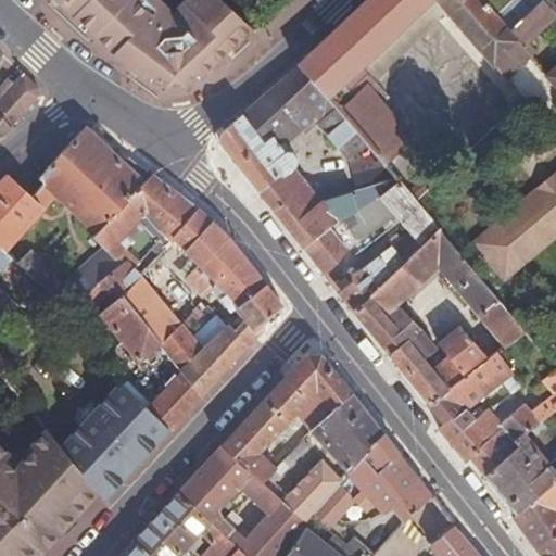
[(54,0),(122,64),(148,80),(152,78),(167,86),(182,86),(194,75),(199,79),(250,30),(219,0),(188,0),(172,16),(153,0),(54,0)]
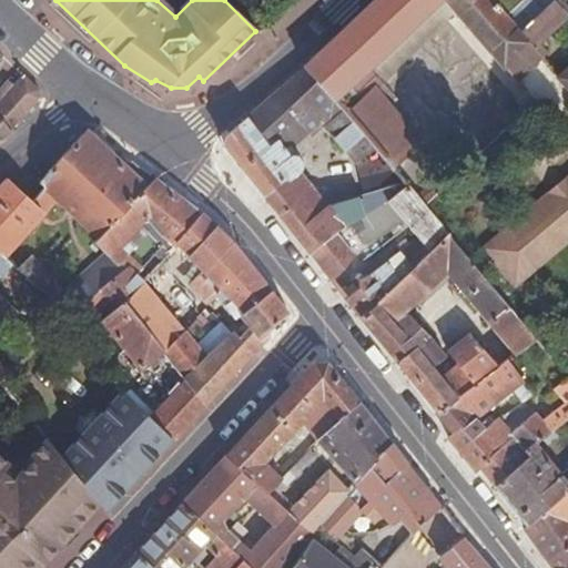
[(336,102),(439,0),(377,0),(307,68),(336,102)]
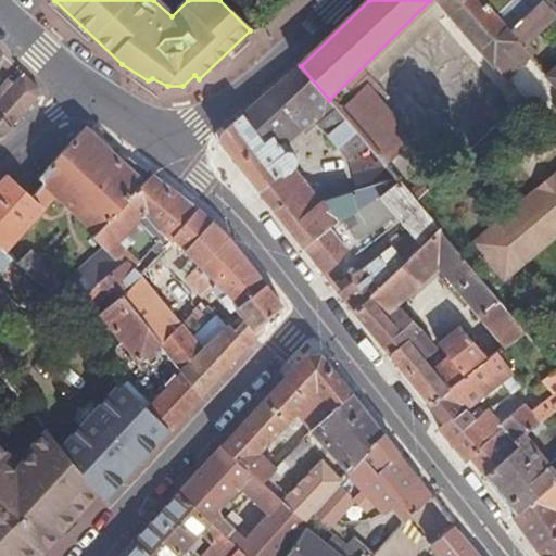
[(340,113),(366,88),(444,11),(434,0),(430,0),(329,100),(340,113)]
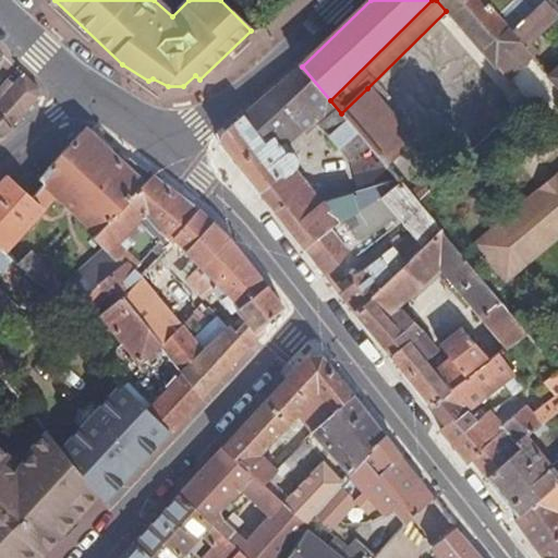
[(436,0),(446,11),(507,80),(530,57),(536,51),(530,44),(557,16),(557,10),(548,0),(436,0)]
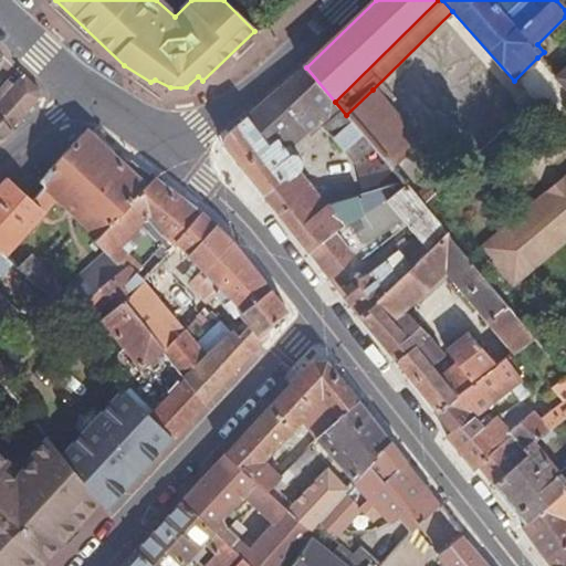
[(565,66),(555,77),(565,90),(565,66)]
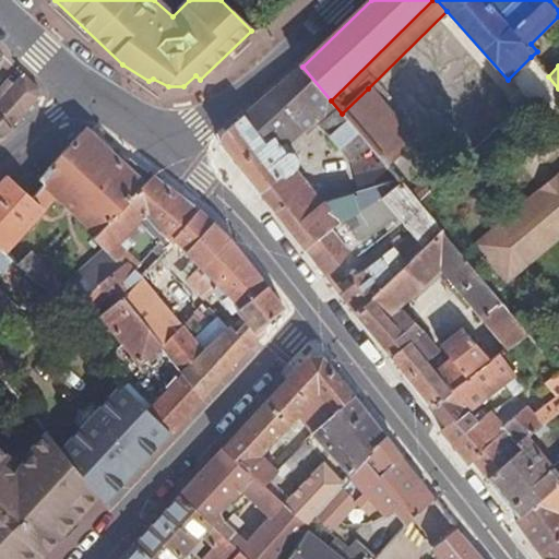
[(359,173),(378,157),(342,114),(331,100),(302,67),(223,133),(223,142),(249,177),(276,210),(301,190),(307,190),(310,187),(298,170),(300,162),(287,144),(316,119),(359,173)]
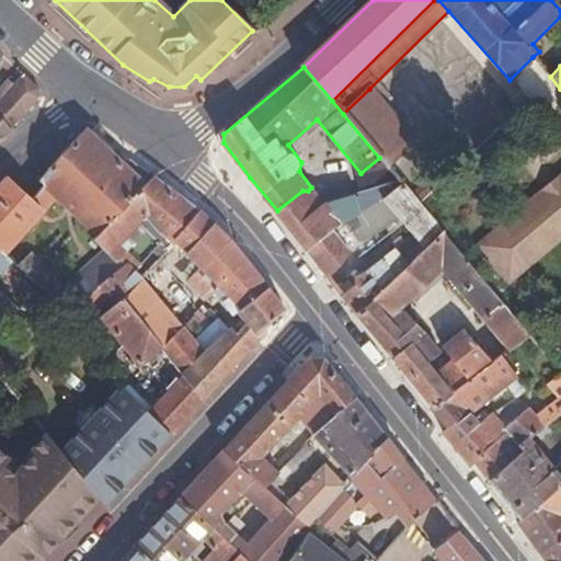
[(24,76),(15,86),(0,102),(0,117),(12,132),(41,101),(39,90),(24,76)]
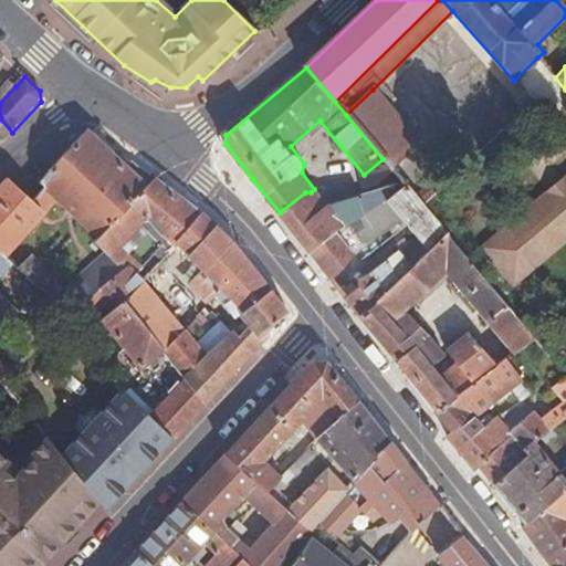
[(0,103),(16,86),(9,81),(0,90),(0,103)]
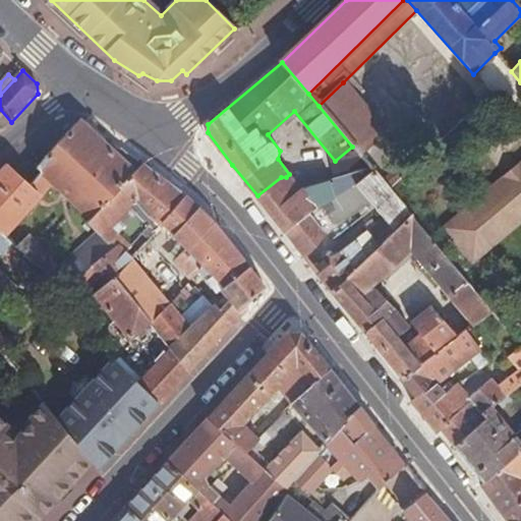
[(388,135),(343,82),(319,106),(352,147),(362,158),(388,135)]
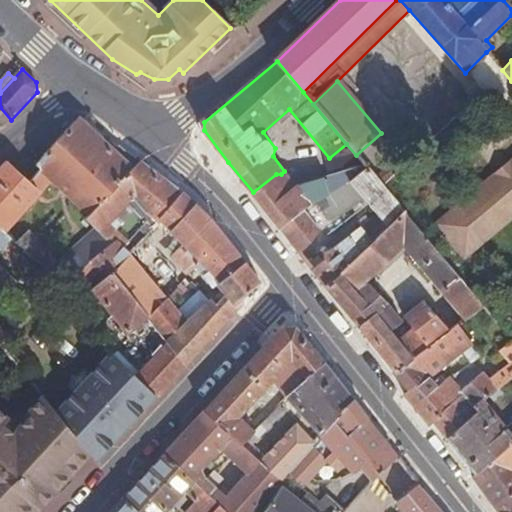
[(11,120),(0,107),(0,130),(13,121),(11,120)]
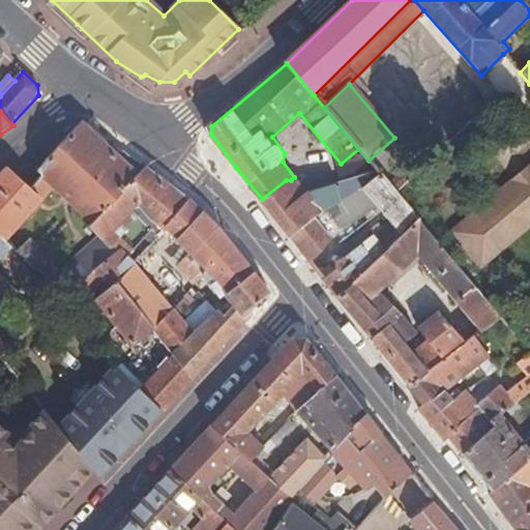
[(9,164),(0,173),(0,234),(4,238),(52,184),(89,226),(146,168),(123,152),(118,156),(101,140),(81,120),(48,155),(29,144),(6,160),(9,164)]
